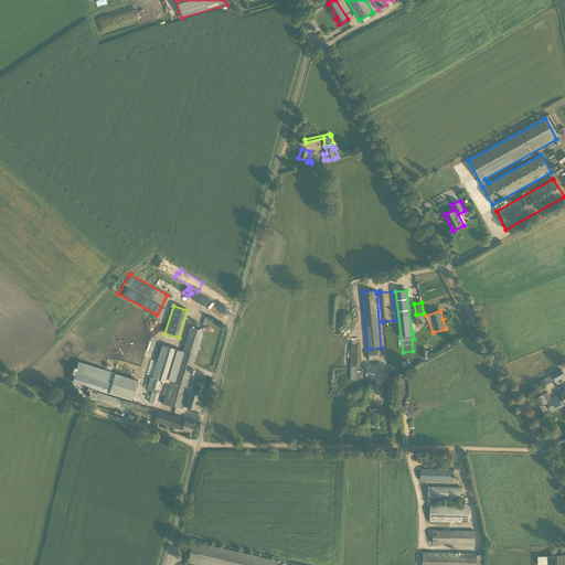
[(397,347),(395,321),(388,322),(388,326),(387,326),(390,348),(397,347)]
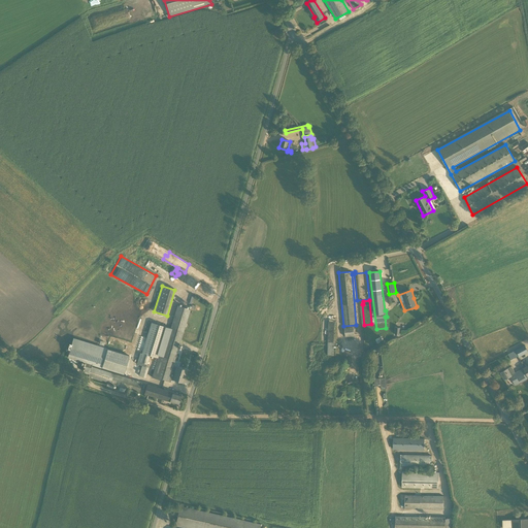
[(160,378),(167,381),(171,371),(190,308),(176,305),(170,328),(151,323),(141,353),(140,353),(136,364),(141,366),(139,375),(145,377),(149,365),(146,364),(150,356),(157,358),(152,377),(160,380),(160,378)]
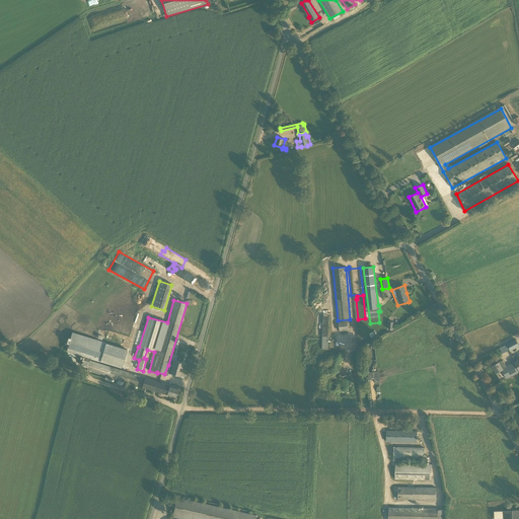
[(328,316),(322,316),(321,349),(329,350),(330,341),(327,341),(328,316)]
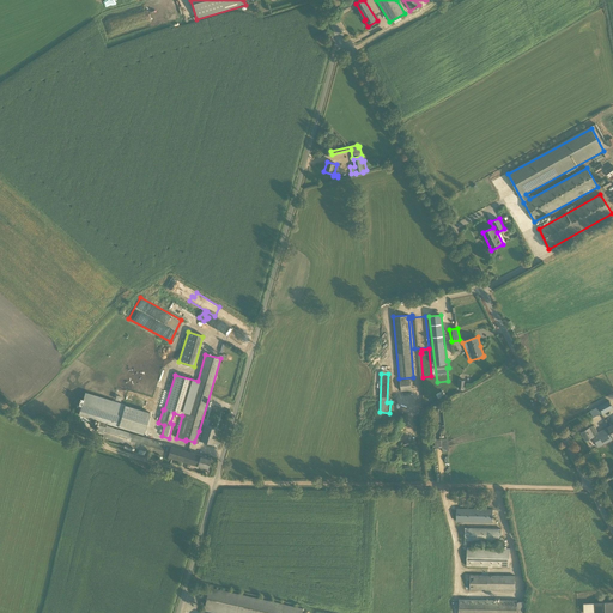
[(400,380),(400,392),(432,388),(431,377),(400,380)]
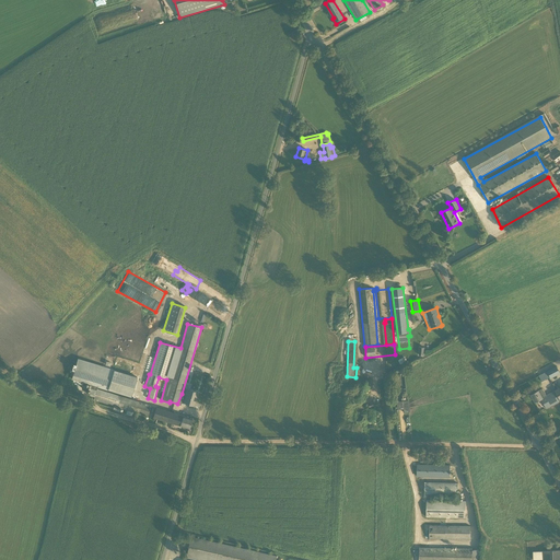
[(71,380),(91,385),(88,395),(94,397),(94,399),(148,416),(150,406),(144,404),(120,396),(96,389),(97,387),(130,397),(136,377),(114,370),(78,359),(76,364),(73,364),(71,371),(73,371),(71,380)]
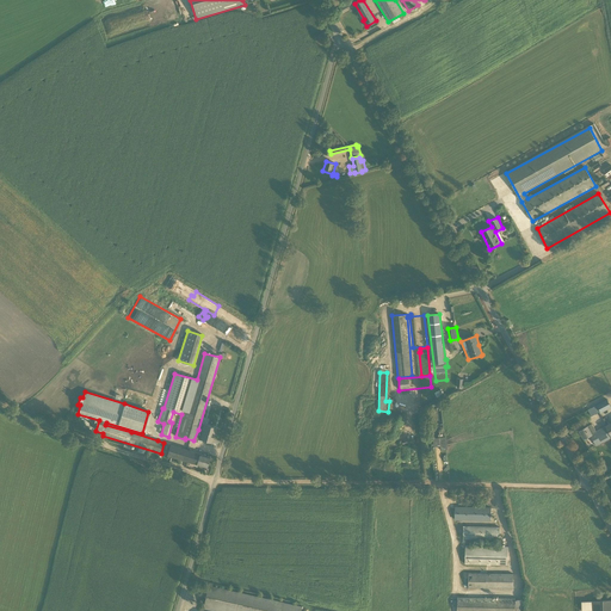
[(134,394),(131,400),(135,401),(134,403),(142,406),(146,399),(146,400),(147,397),(137,394),(137,395),(134,394)]
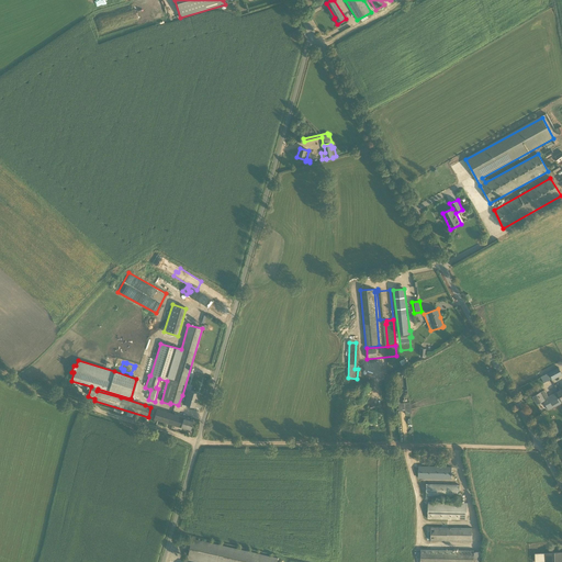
[(561,374),(559,368),(549,372),(552,380),(561,374)]
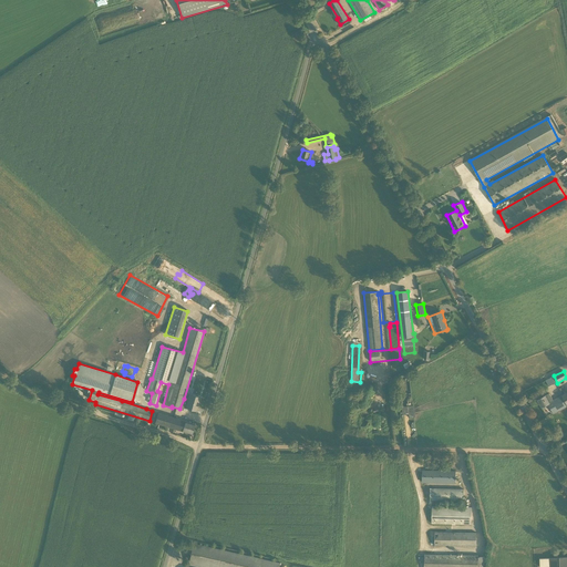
[(566,392),(553,400),(549,393),(537,400),(542,406),(547,404),(553,414),(566,405),(566,392)]
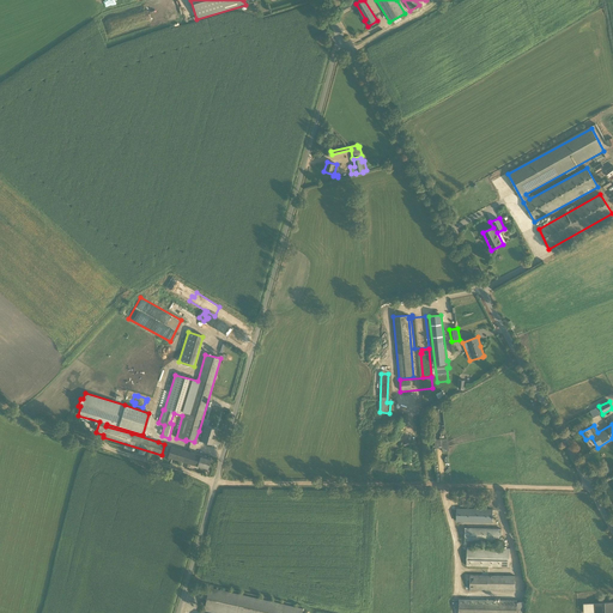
[(201,431),(199,431),(194,442),(198,443),(198,441),(200,442),(200,441),(212,444),(217,430),(204,426),(201,431)]
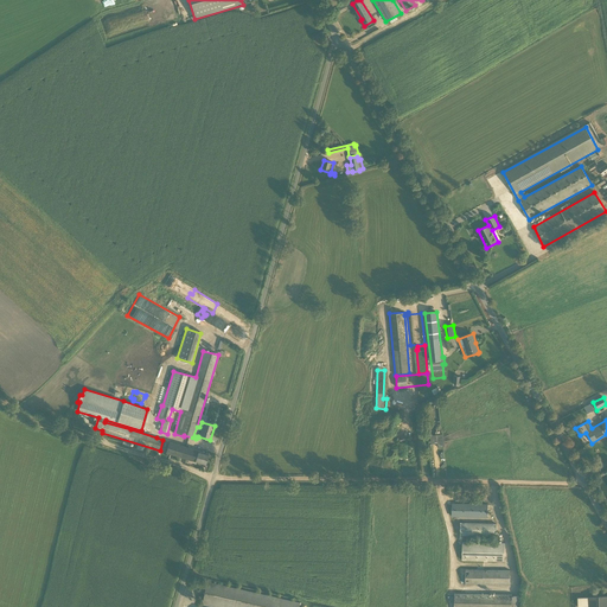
[(436,443),(438,447),(445,446),(443,434),(440,434),(440,430),(439,432),(438,426),(434,427),(435,435),(429,435),(430,443),(436,443)]
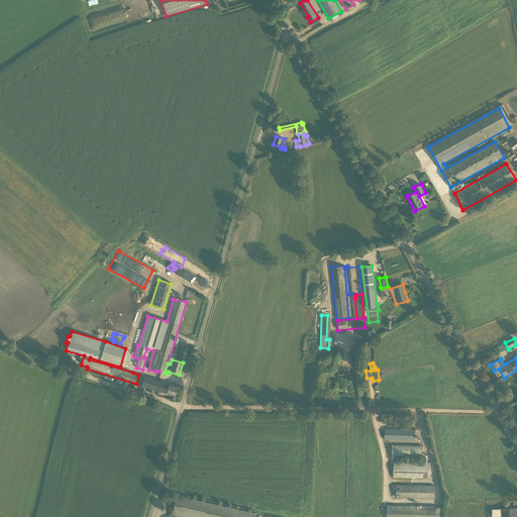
[(177,387),(143,377),(141,386),(174,396),(177,387)]
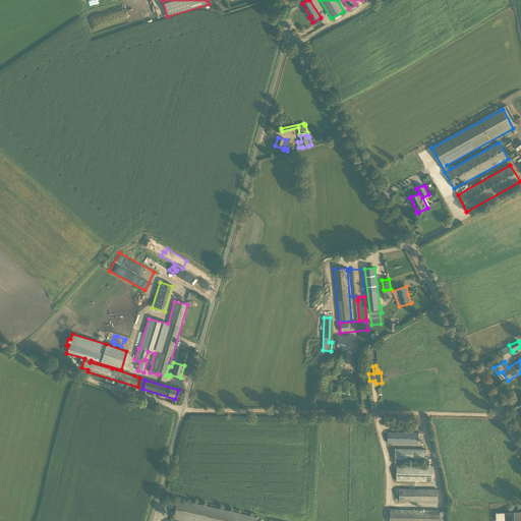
[(388,432),(388,442),(415,442),(416,432),(388,432)]
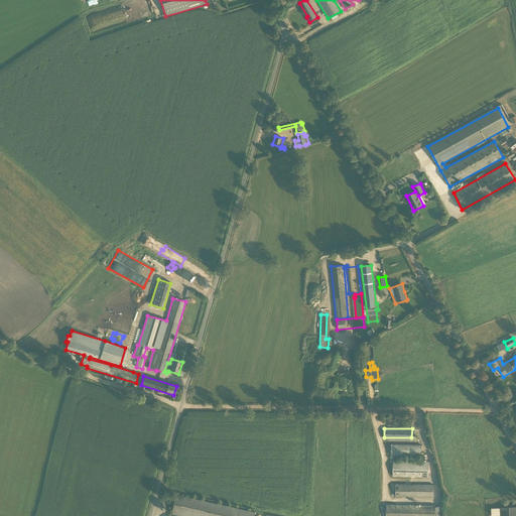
[(391,443),(391,455),(422,456),(422,444),(391,443)]
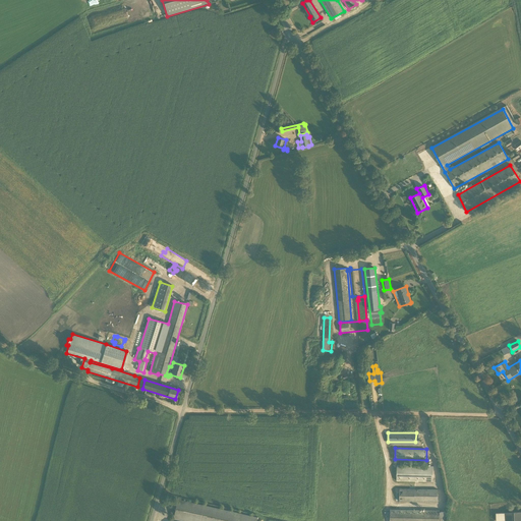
[(397,466),(396,479),(430,480),(431,467),(397,466)]
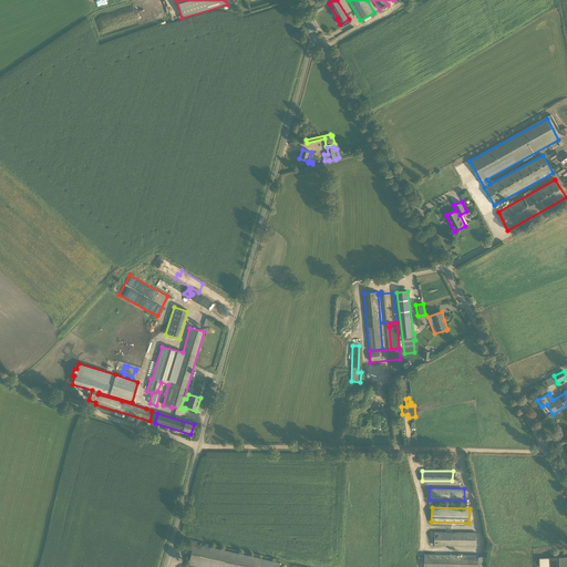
[(434,533),(434,543),(473,543),(474,533),(434,533)]
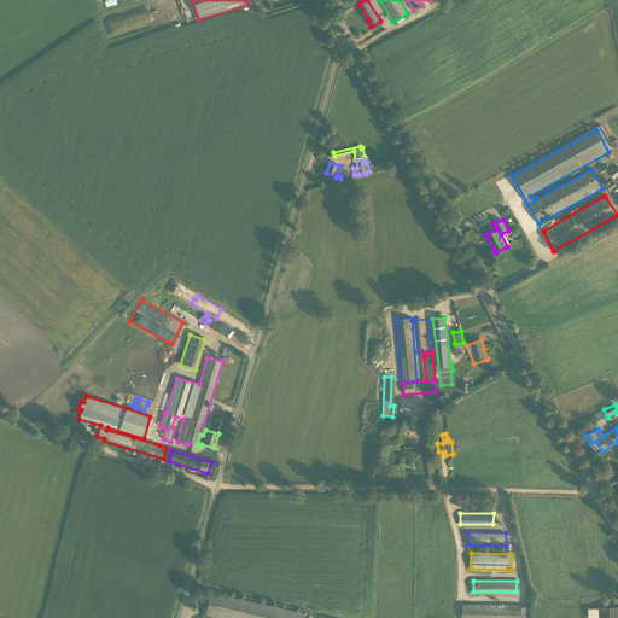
[(462,604),(461,617),(518,617),(519,605),(462,604)]
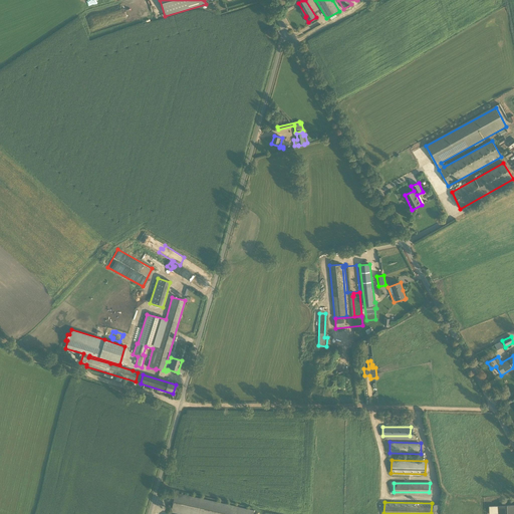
[(513,513),(513,505),(489,506),(488,513),(501,513),(507,513),(513,513)]
